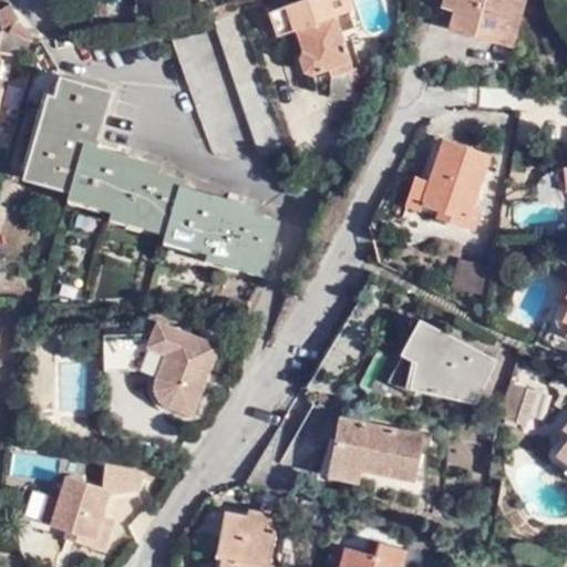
[(323,72),(351,63),(334,17),(356,10),(351,0),(300,0),(269,11),(278,37),(296,30),(303,51),(299,58),(305,71),(315,75),(323,72)]
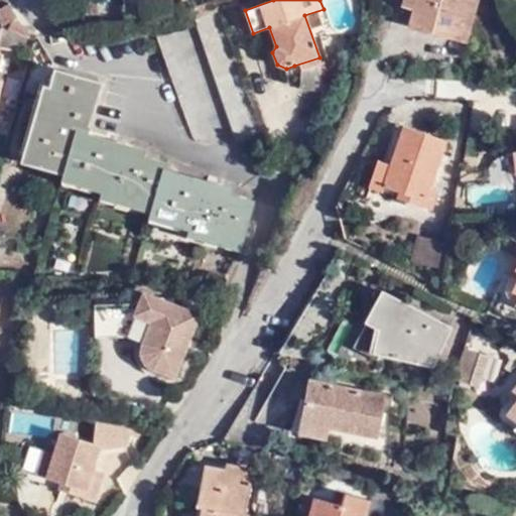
[(407,27),(466,43),(474,0),(402,0),(401,7),(413,11),(407,27)]
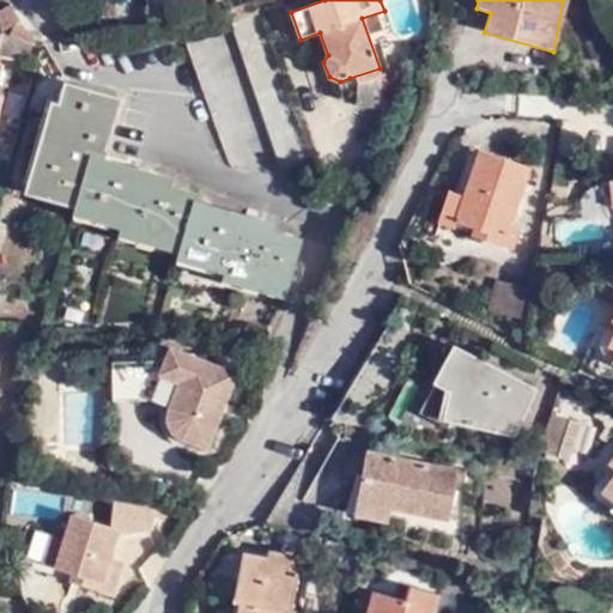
[(311,158),(262,14),(232,25),(281,168),(311,158)]
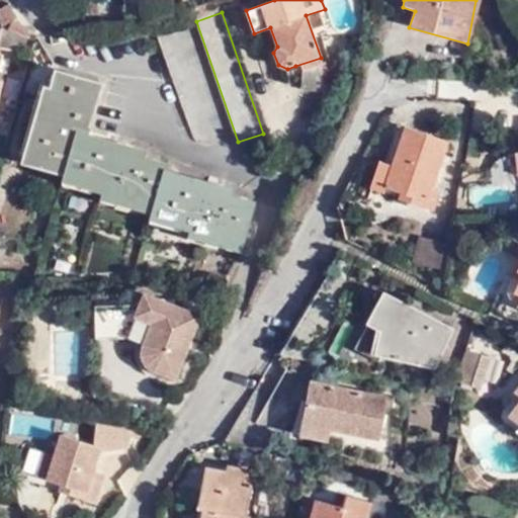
[(21,35),(2,26),(0,33),(0,50),(30,56),(34,40),(21,35)]
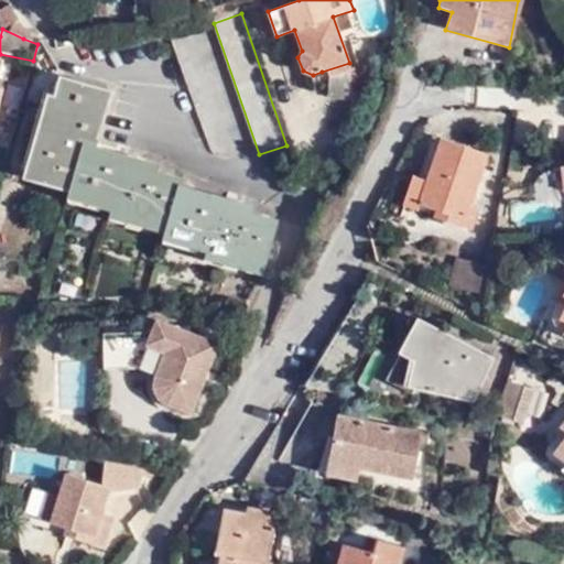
[(358,88),(349,63),(322,72),(331,98),(356,100),(357,99),(358,99),(359,97),(359,95),(358,88)]
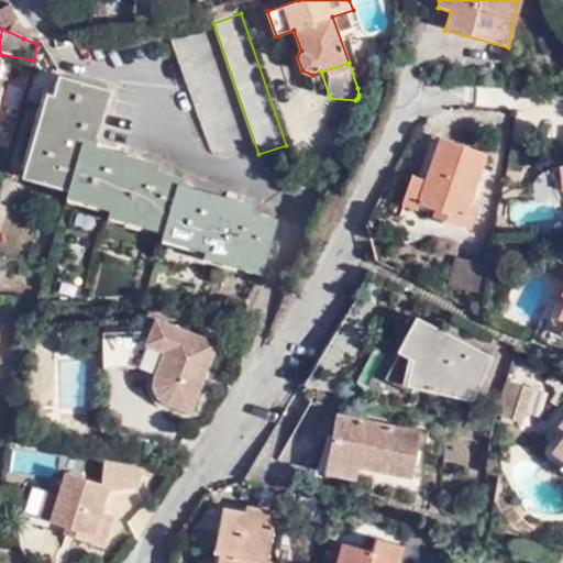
[(110,90),(59,76),(54,96),(47,94),(23,176),(69,189),(68,196),(112,209),(111,216),(165,231),(163,238),(208,251),(206,257),(262,274),(277,220),(236,209),(239,201),(179,184),(180,178),(141,166),(143,159),(94,146),(110,90)]
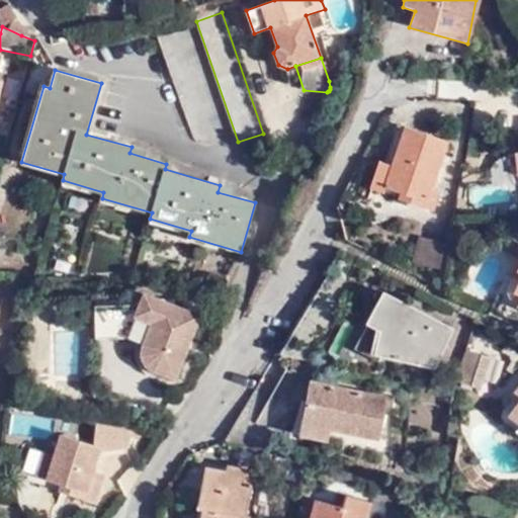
[(412,196),(410,202),(432,209),(438,193),(431,190),(447,143),(404,128),(392,166),(379,161),(369,188),(382,192),(385,187),(401,192),(412,196)]
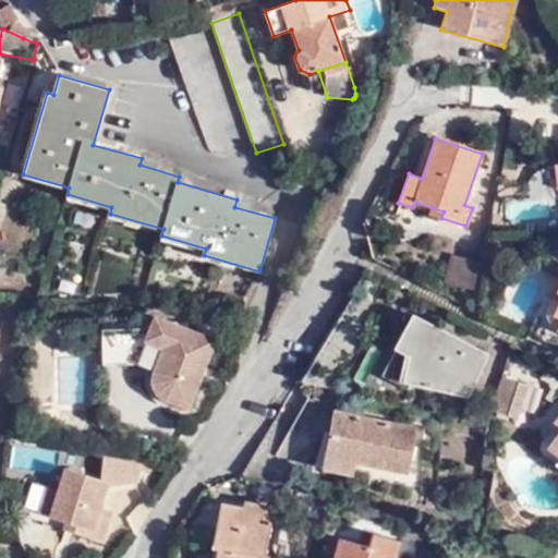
[(429,214),(441,218),(444,211),(432,207),(429,214)]
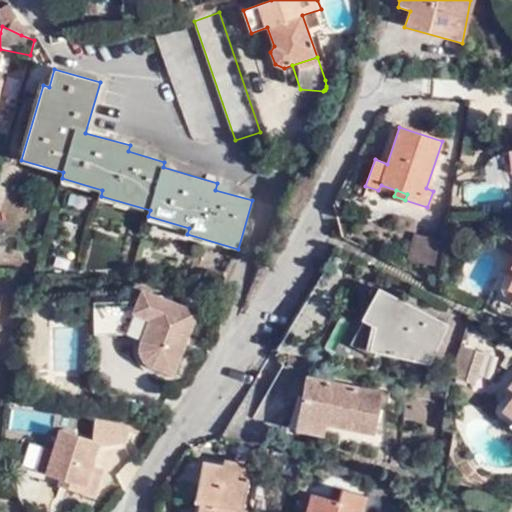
[(407,260),(434,267),(441,241),(414,234),(407,260)]
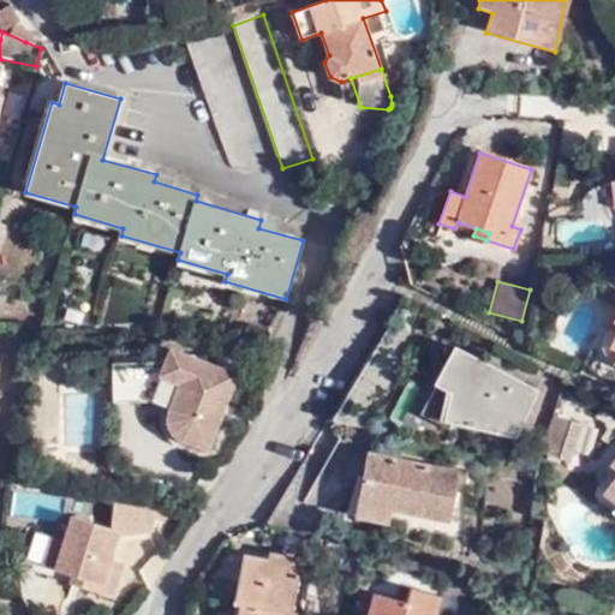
[(614,287),(603,282),(596,297),(614,305),(614,344),(614,347),(614,287)]
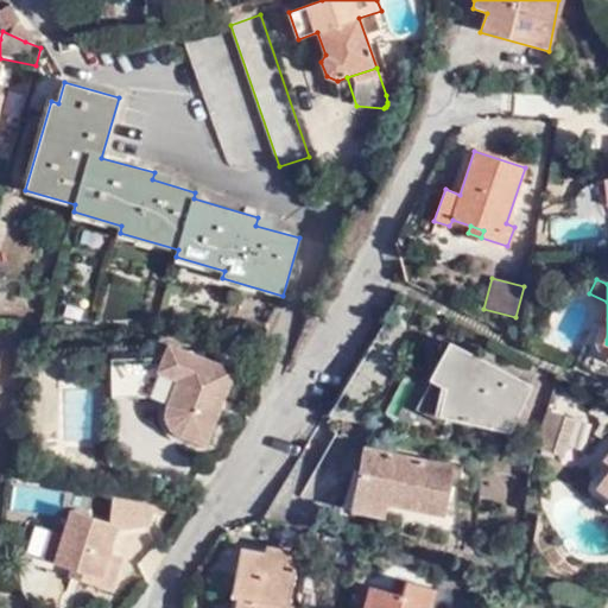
[(450,344),(431,379),(448,387),(441,416),(448,417),(510,431),(530,387),(450,344)]
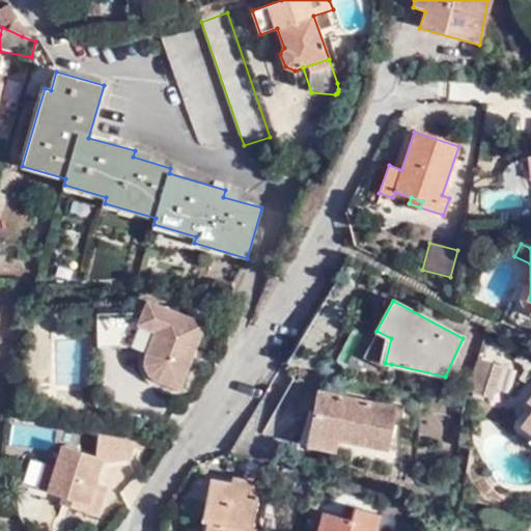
[(179,389),(205,325),(147,302),(142,313),(98,314),(99,345),(131,344),(147,352),(146,354),(145,359),(145,362),(145,366),(146,370),(149,375),(154,379),(159,381),(179,389)]
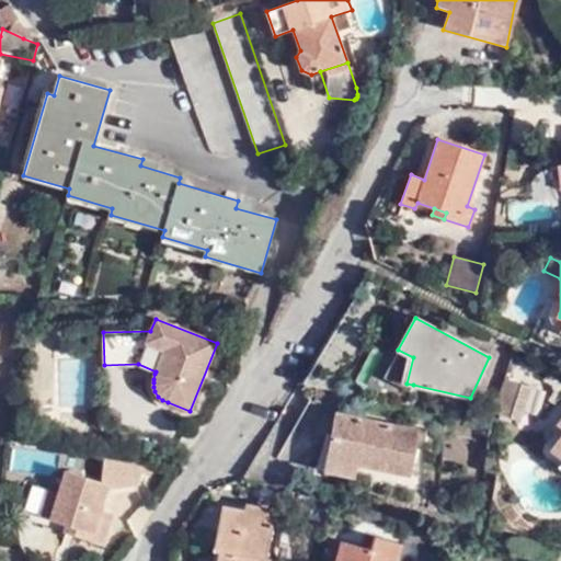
[(413,357),(398,350),(381,378),(411,393),(413,385),(407,384),(413,357)]
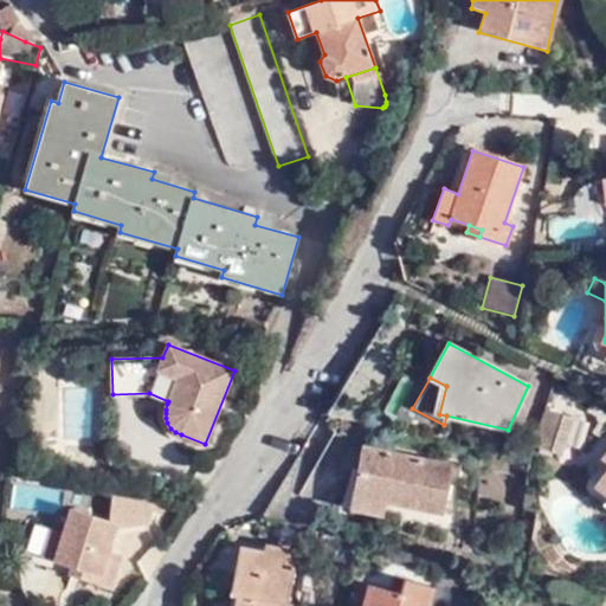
[(599,438),(605,429),(605,411),(591,404),(587,411),(597,417),(599,424),(592,433),(599,438)]
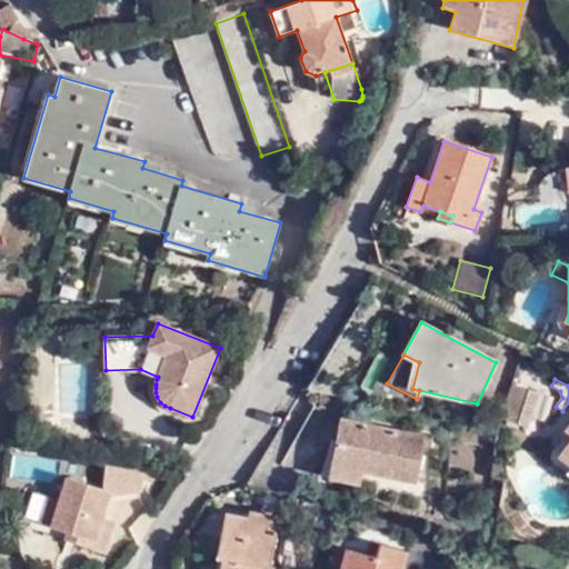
[(511,385),(499,419),(527,428),(538,392),(511,385)]
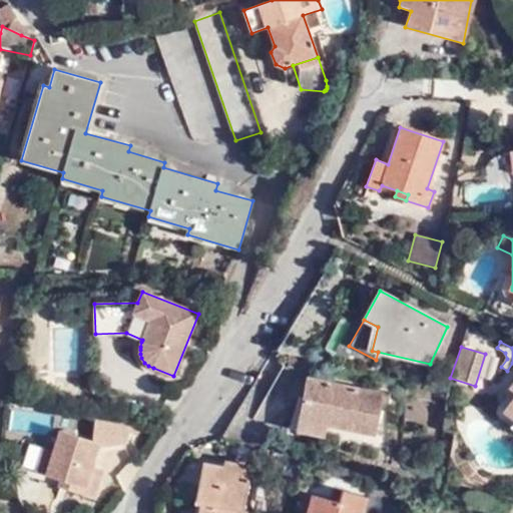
[(325,437),(327,426),(375,436),(383,394),(307,377),(297,431),(325,437)]
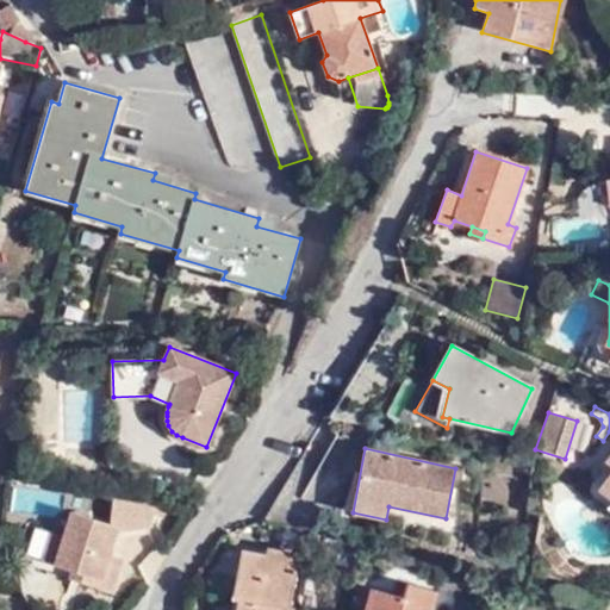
[(609,453),(604,461),(609,466),(609,473),(597,490),(609,499),(609,453)]
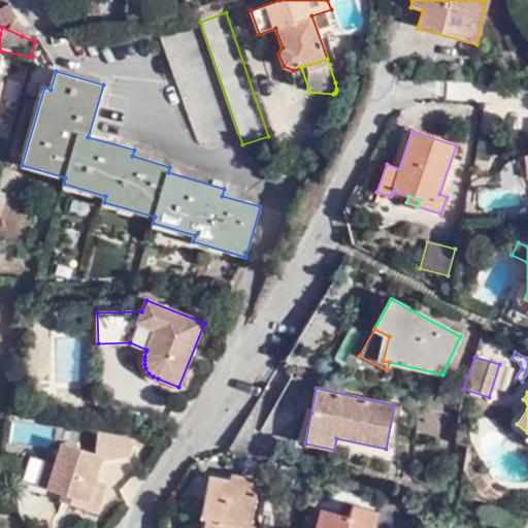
[(132,449),(133,432),(98,429),(96,446),(132,449)]
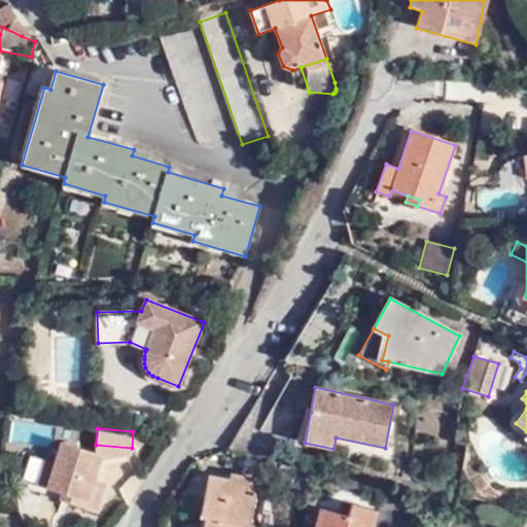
[(55,464),(43,460),(35,490),(98,511),(106,484),(95,480),(102,456),(61,443),(55,464)]
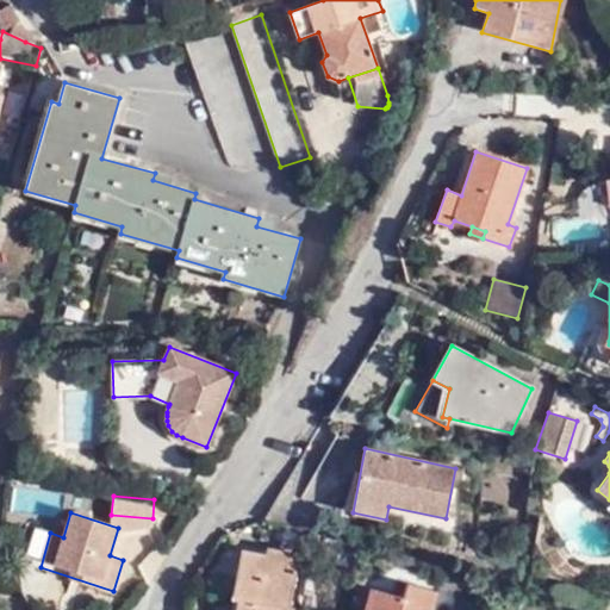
[(41,567),(50,533),(35,527),(24,562),(41,567)]
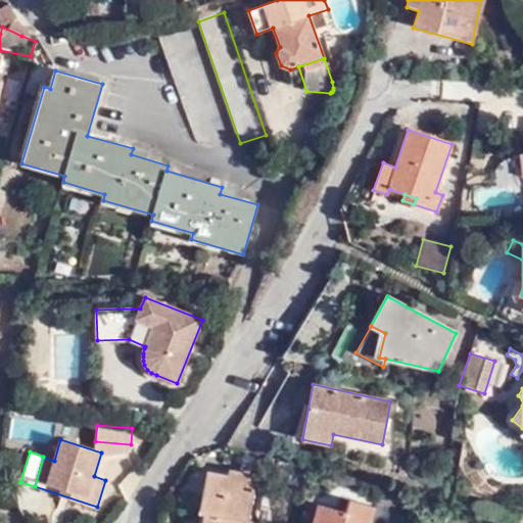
[(207,472),(199,513),(203,514),(201,522),(253,522),(248,522),(257,478),(230,471),(229,478),(207,472)]
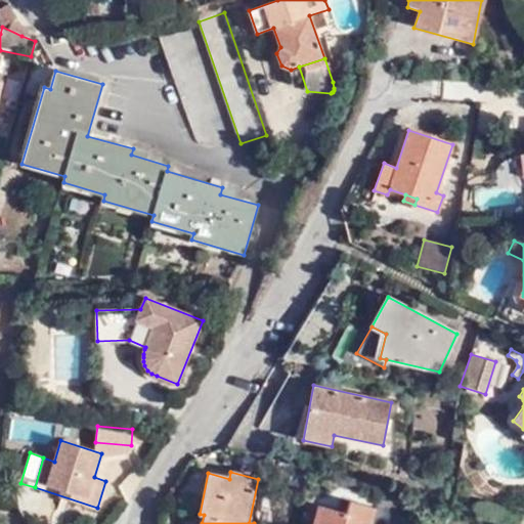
[(378,506),(395,511),(398,499),(381,494),(378,506)]
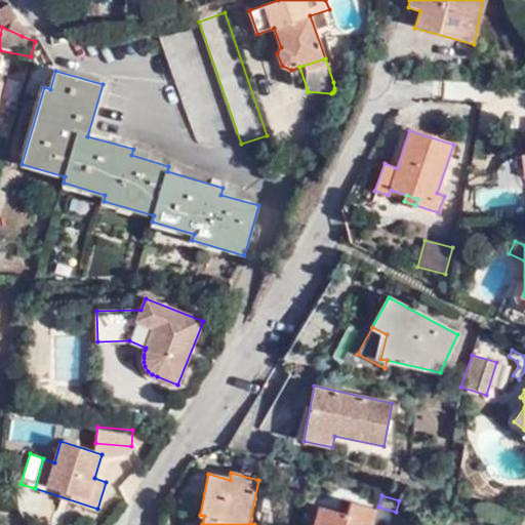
[(370,524),(375,510),(345,500),(340,514),(319,507),(312,524),(370,524)]
